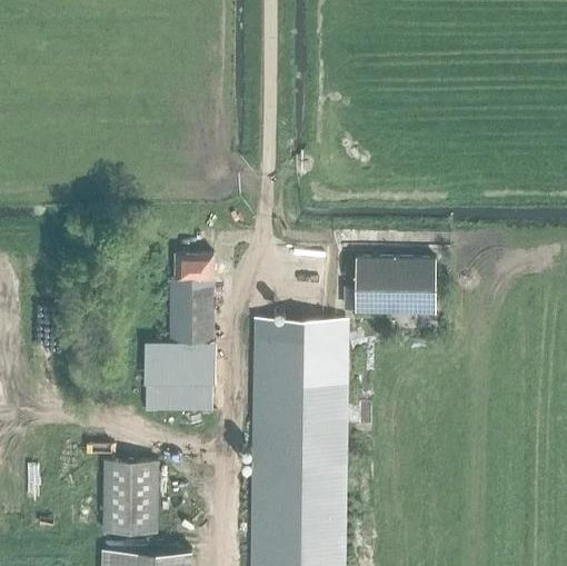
[(146,343),(146,394),(211,393),(210,343),(212,343),(211,256),(172,256),(172,280),(168,280),(168,343),(146,343)]
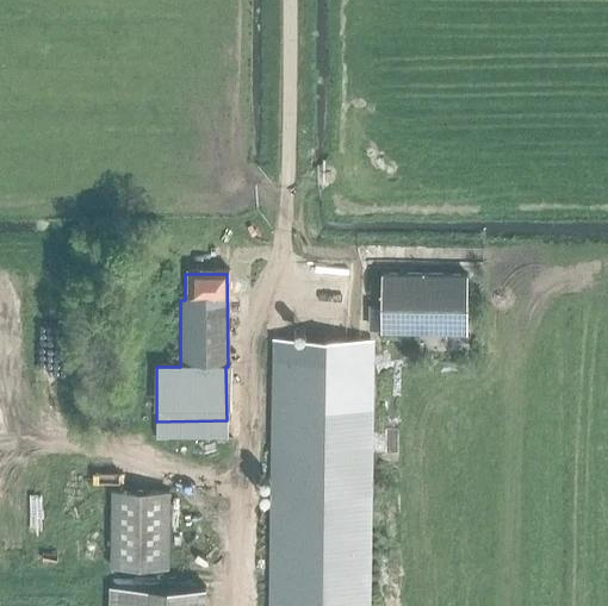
[(379,333),(464,335),(465,277),(379,276),(379,333)]
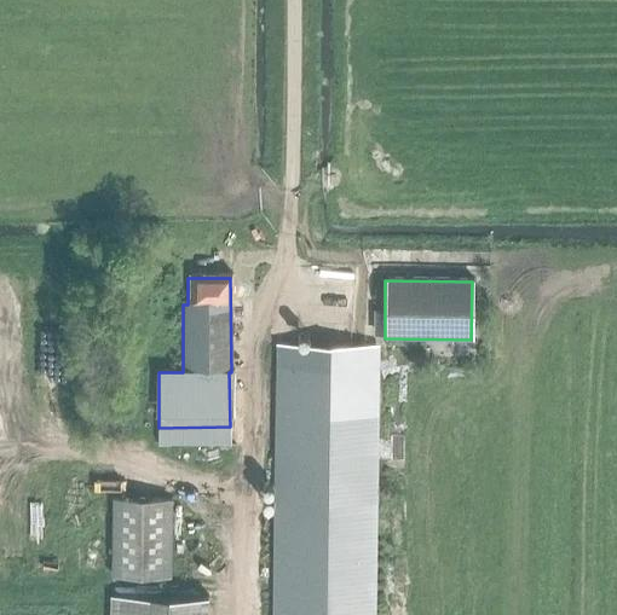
[(368,614),(374,348),(277,347),(272,614),(368,614)]
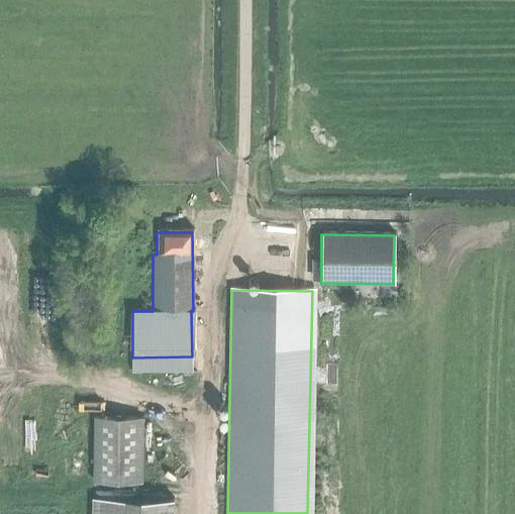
[(93,419),(92,486),(141,487),(142,420),(93,419)]
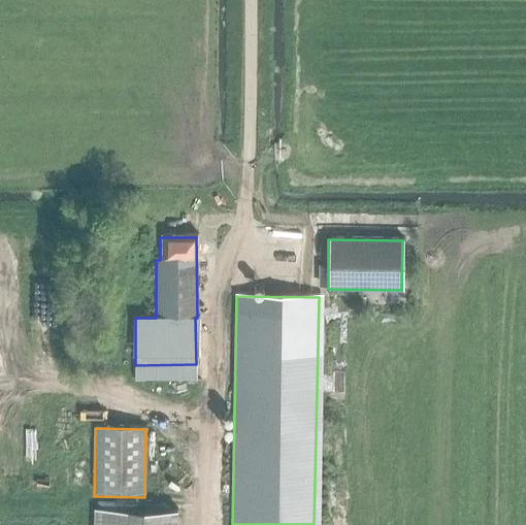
[(94,513),(93,524),(175,524),(176,514),(94,513)]
